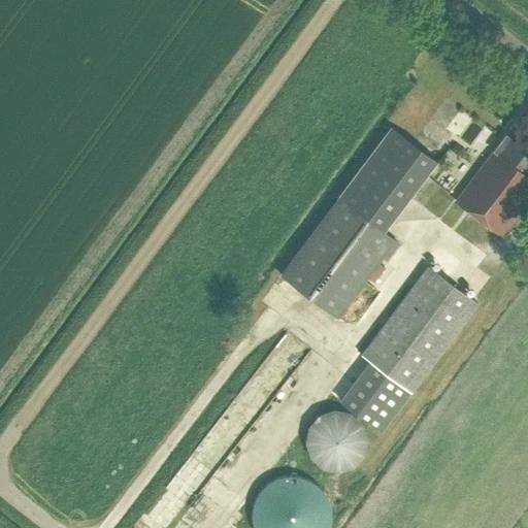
[(436,162),(395,131),(392,128),(337,199),(282,274),(338,317),(384,257),(388,260),(399,244),(383,232),(436,162)]
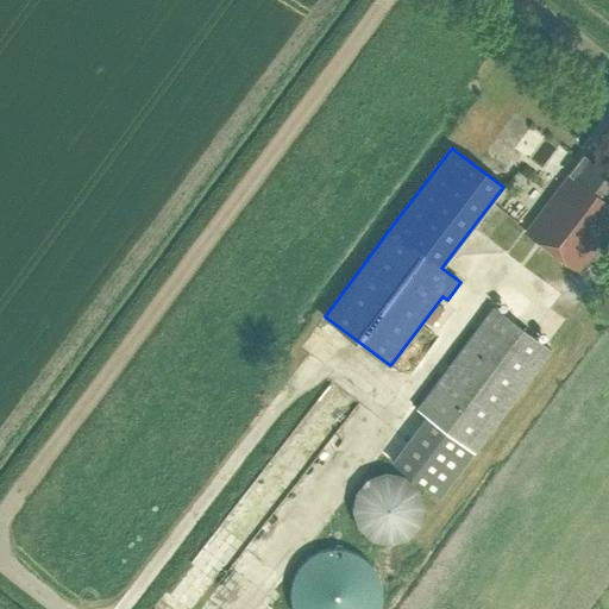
[(608,174),(583,156),(526,231),(578,270),(608,228),(608,174)]
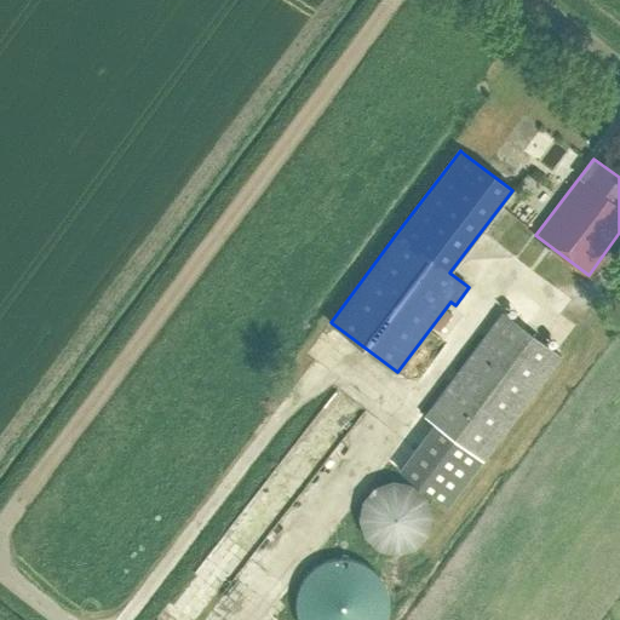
[(561,356),(503,313),(424,417),(436,425),(401,472),(448,507),(561,356)]
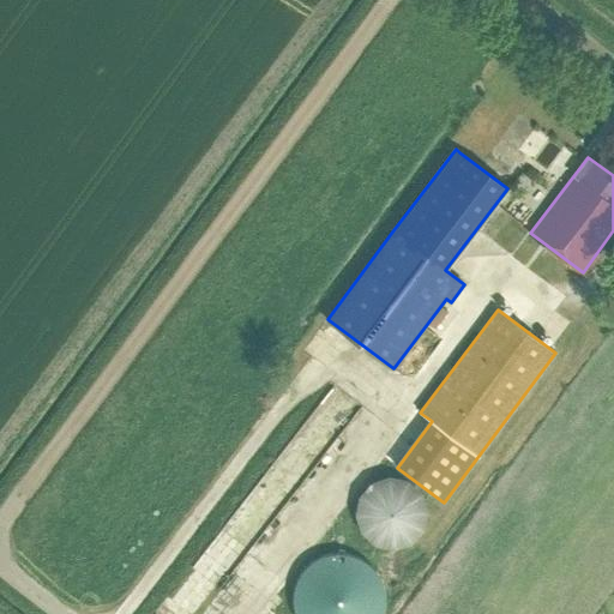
[(360,503),(359,512),(360,522),(362,529),(367,535),(373,540),(377,542),(381,543),(391,546),(401,543),(405,542),(410,540),(416,535),(422,524),(425,517),(425,507),(422,500),(416,489),(405,482),(401,480),(393,479),(389,479),(381,480),(373,485),(367,489),(362,495),(360,503)]
